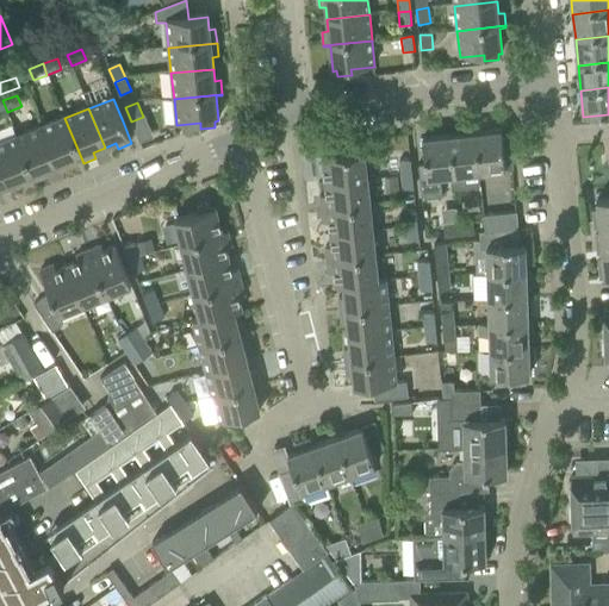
[(84,163),(64,118),(41,127),(57,167),(68,162),(70,168),(84,163)]
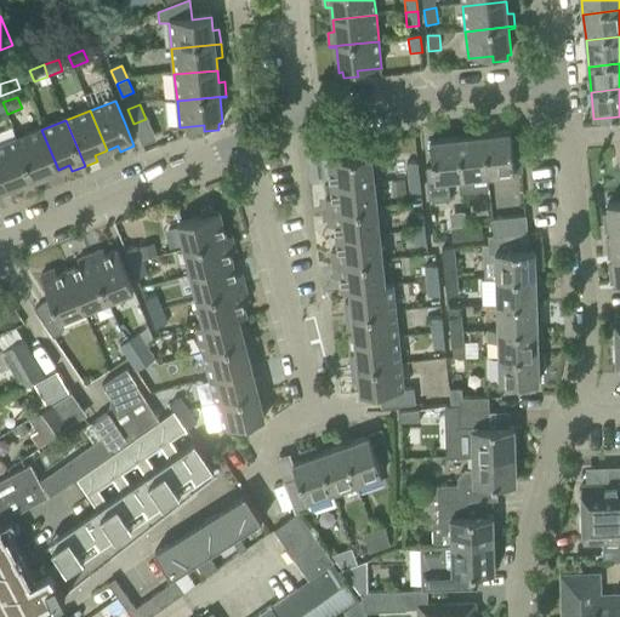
[(58,170),(41,130),(17,141),(37,186),(49,181),(46,175),(58,170)]
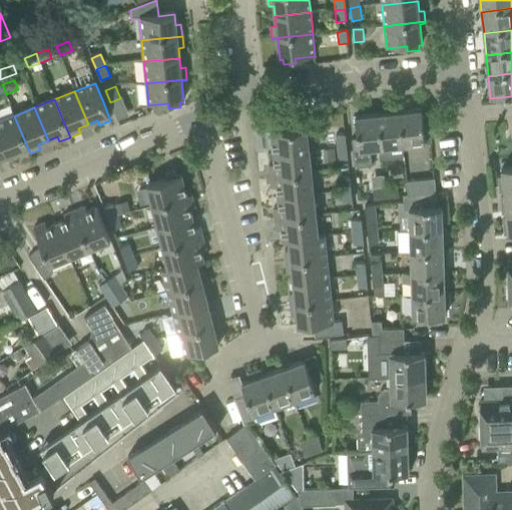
[(431,143),(428,116),(422,117),(422,111),(399,113),(403,146),(431,143)]
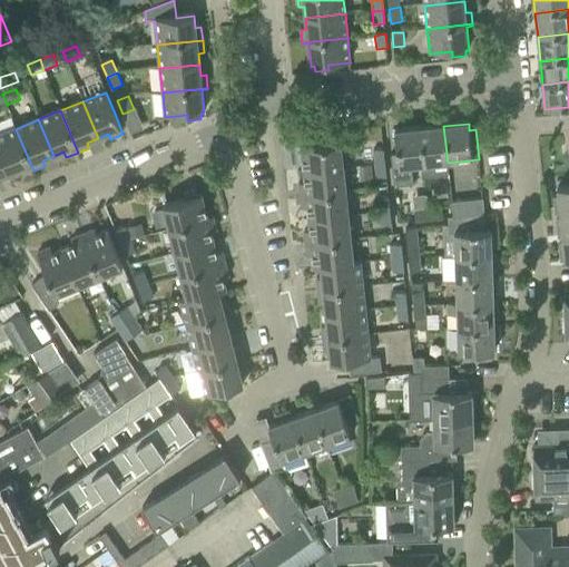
[(448,163),(443,126),(420,128),(423,166),(448,163)]
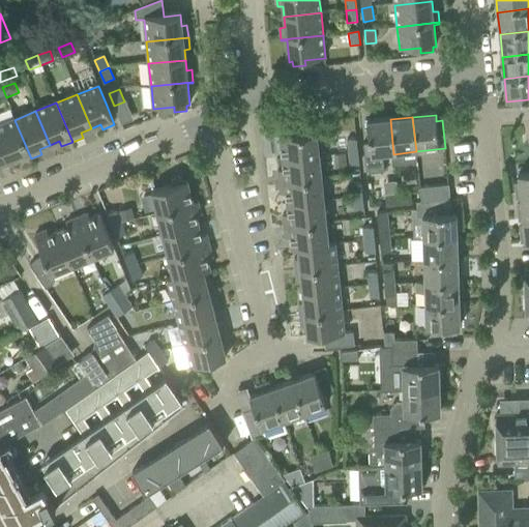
[(393,154),(390,119),(368,122),(370,144),(364,144),(366,174),(384,173),(382,155),(393,154)]
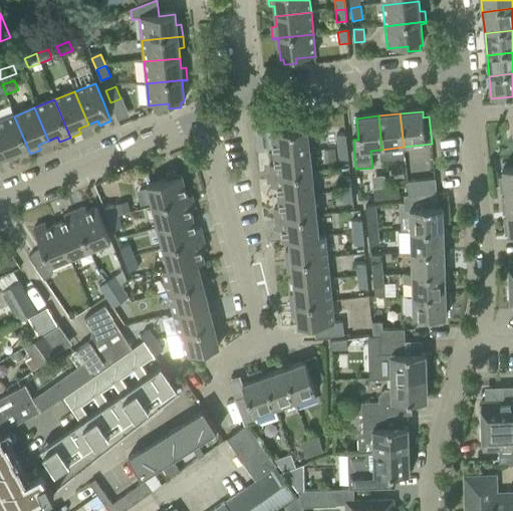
[(30,154),(14,116),(0,121),(0,138),(8,158),(17,154),(19,158),(30,154)]
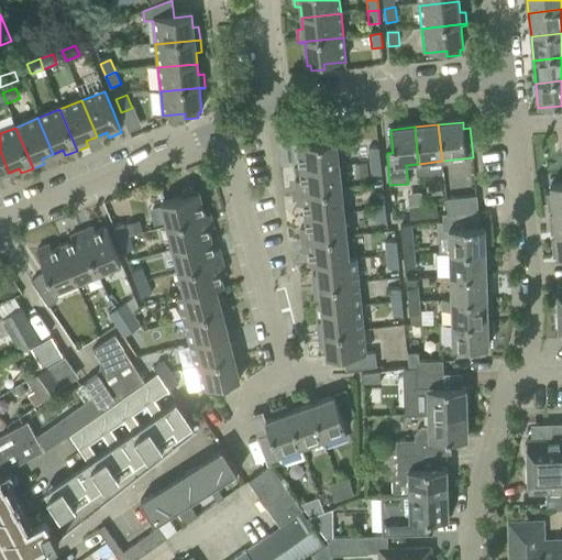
[(297,146),(300,169),(339,165),(337,142),(315,144),(313,139),(300,141),(301,146),(297,146)]
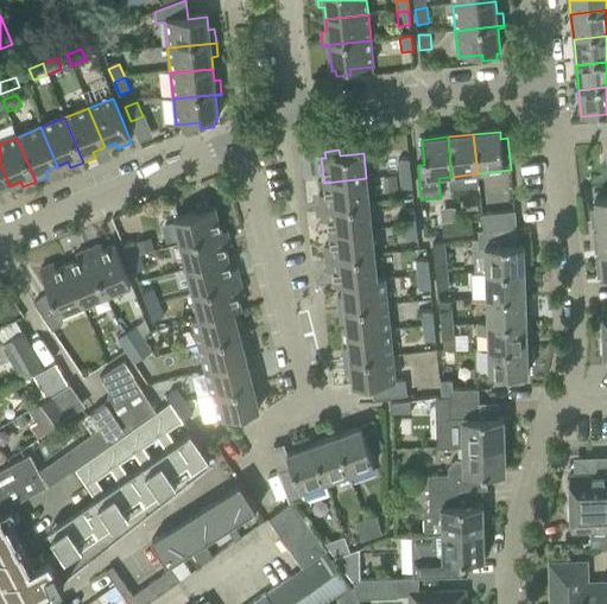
[(412,175),(410,160),(398,161),(399,177),(412,175)]
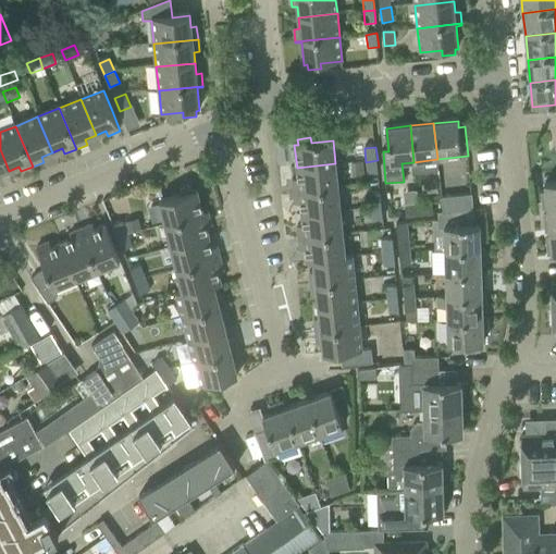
[(379,174),(378,160),(366,162),(368,175),(379,174)]
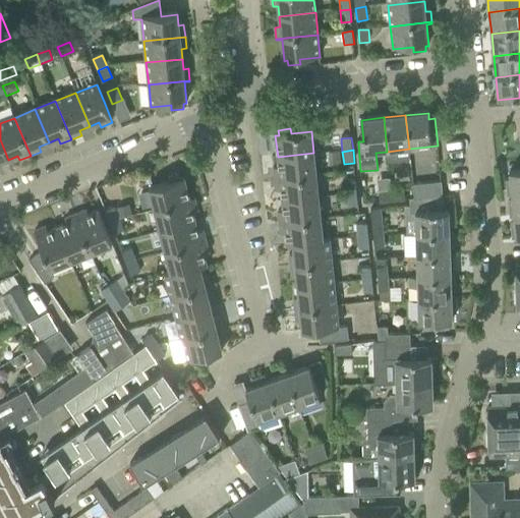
[(315,176),(313,153),(278,157),(279,168),(274,169),(275,180),(315,176)]
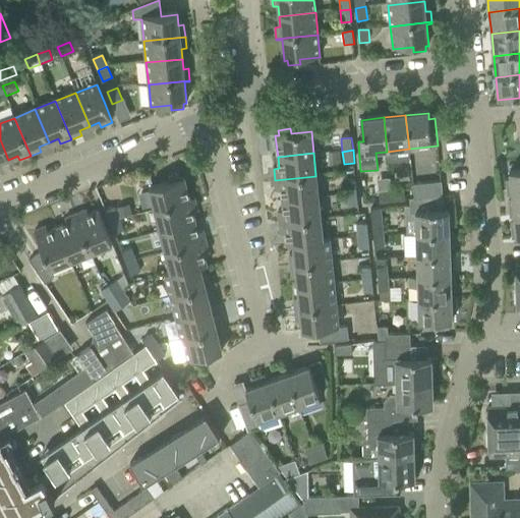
[(508,196),(512,196),(512,195),(519,193),(519,171),(510,172),(511,180),(507,181),(508,196)]
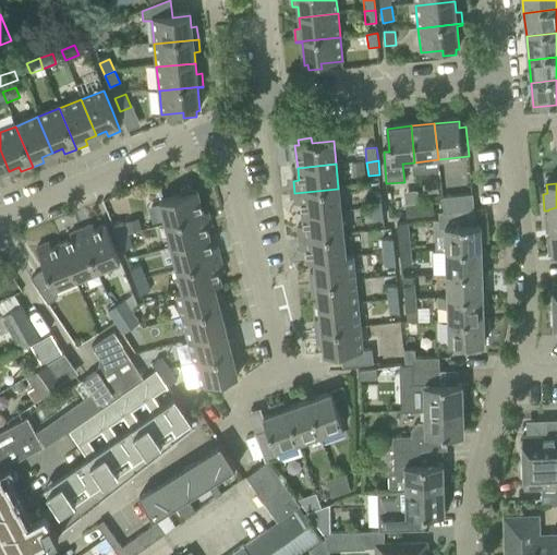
[(159,203),(165,224),(166,226),(208,215),(208,214),(203,215),(197,193),(193,194),(192,189),(179,192),(181,197),(159,203)]
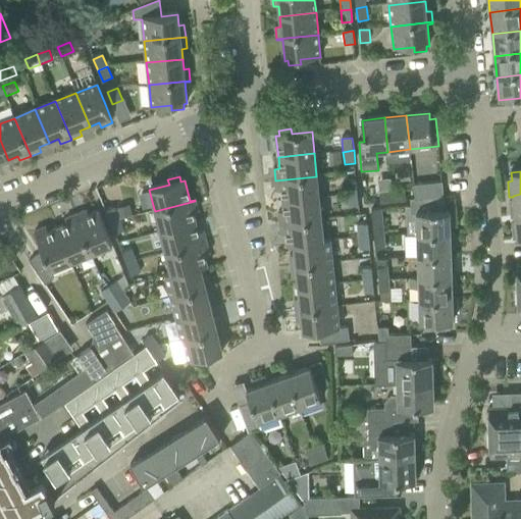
[(319,199),(316,176),(275,180),(276,193),(281,192),(282,202),(319,199)]
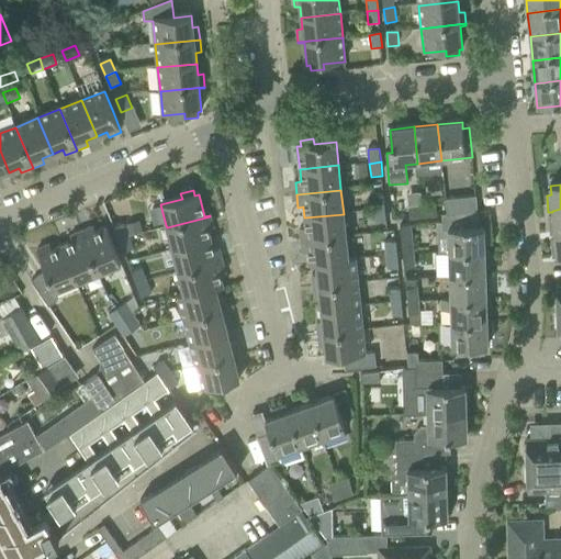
[(385,209),(384,196),(373,197),(374,210),(385,209)]
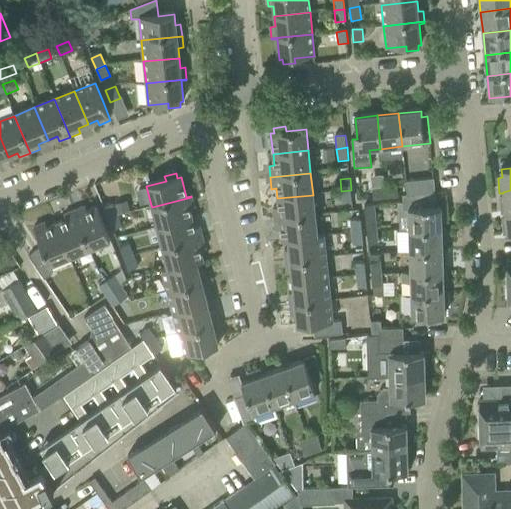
[(435,193),(434,179),(406,182),(408,196),(429,194),(435,193)]
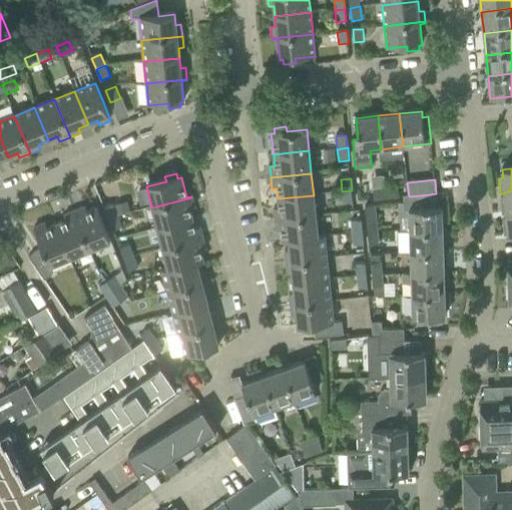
[(399,187),(386,188),(387,199),(400,198),(399,187)]
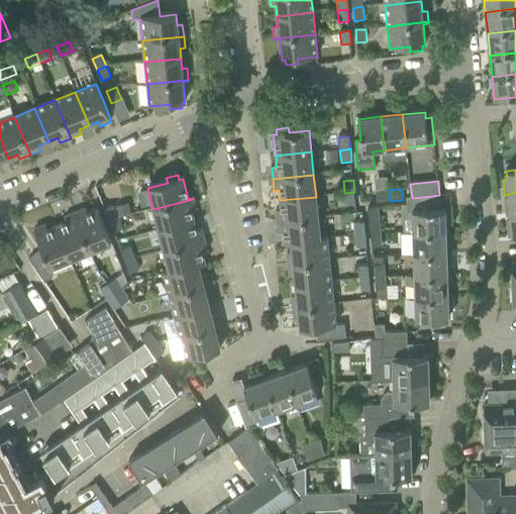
[(390,201),(389,190),(376,191),(377,202),(390,201)]
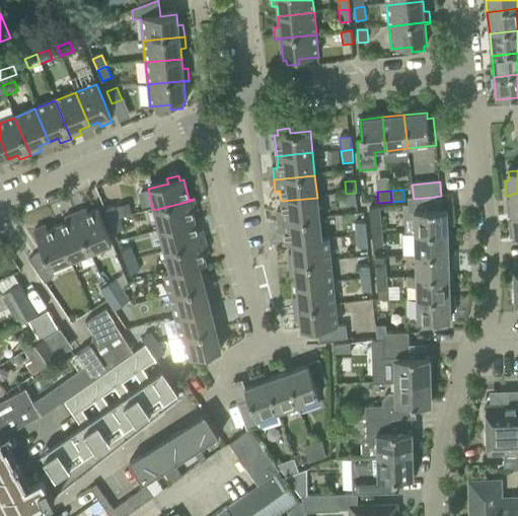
[(357,206),(356,193),(346,194),(347,207),(357,206)]
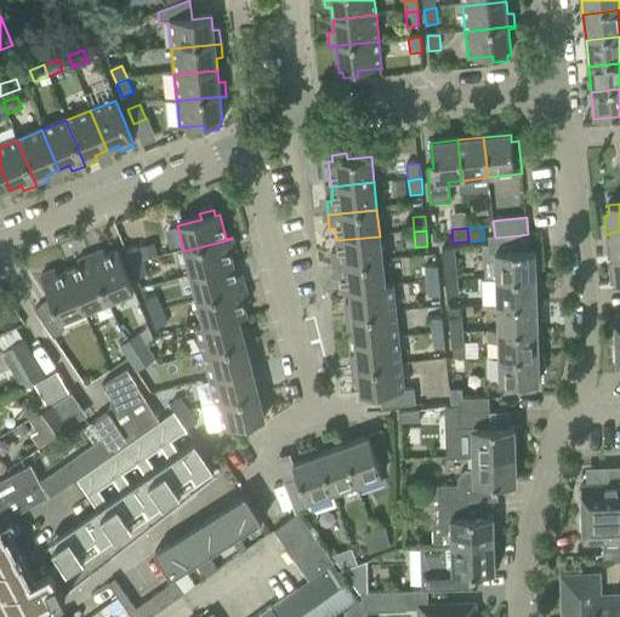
[(619,230),(610,233),(610,234),(612,241),(607,241),(609,261),(613,260),(613,258),(619,257),(619,230)]
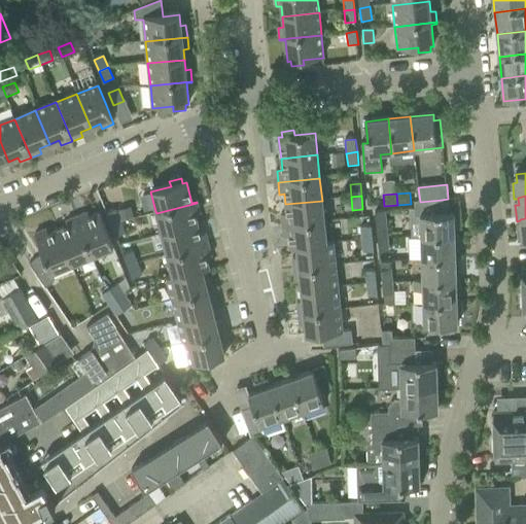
[(458,214),(450,214),(448,199),(442,200),(420,202),(421,215),(421,237),(455,237),(454,236),(454,230),(458,230),(458,214)]
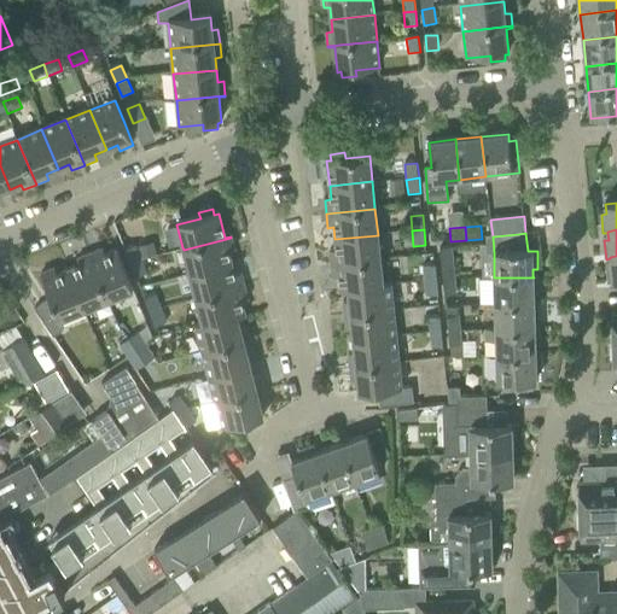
[(380,261),(378,235),(335,239),(336,251),(330,252),(331,265),(380,261)]
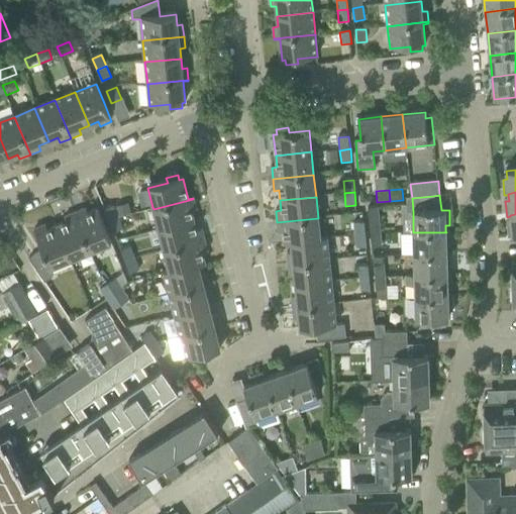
[(196,210),(193,199),(153,209),(159,230),(194,221),(191,211),(196,210)]
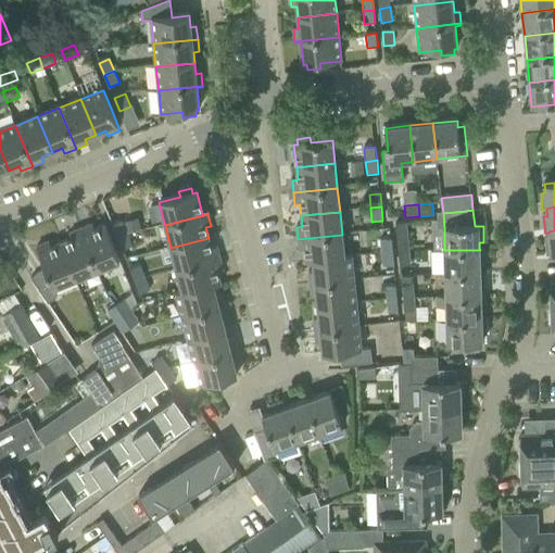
[(123,223),(113,227),(123,251),(133,248),(123,223)]
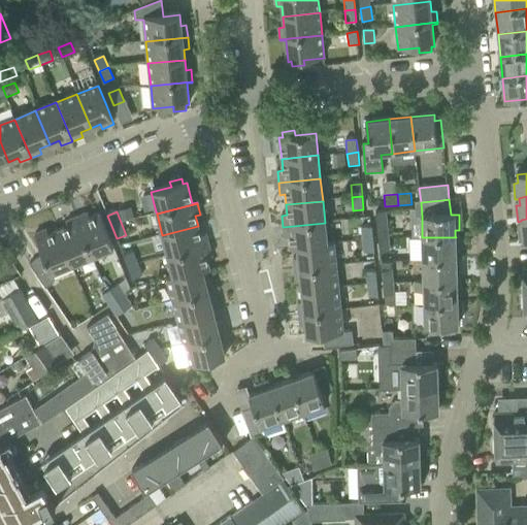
[(113,249),(107,234),(100,215),(90,219),(88,215),(76,219),(92,257),(113,249)]
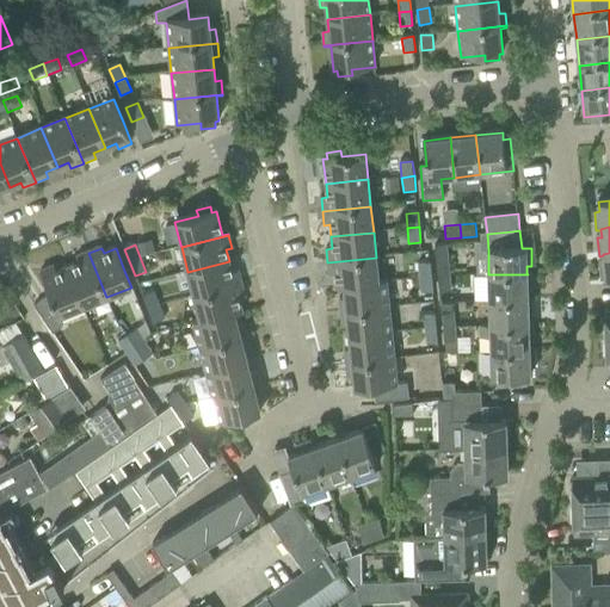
[(106,297),(88,253),(76,258),(79,264),(67,268),(82,307),(106,297)]
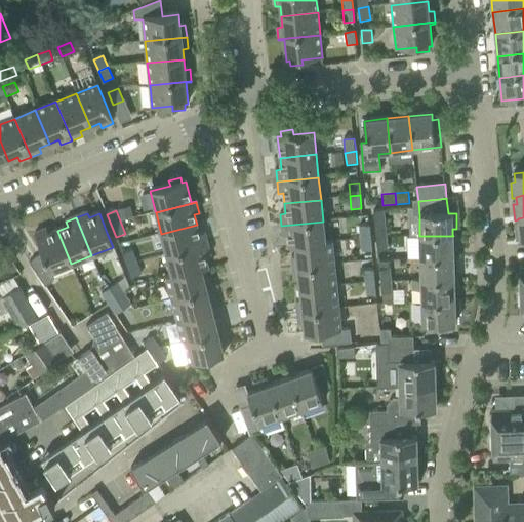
[(523,217),(518,218),(518,219),(519,226),(515,227),(517,242),(523,240),(523,217)]
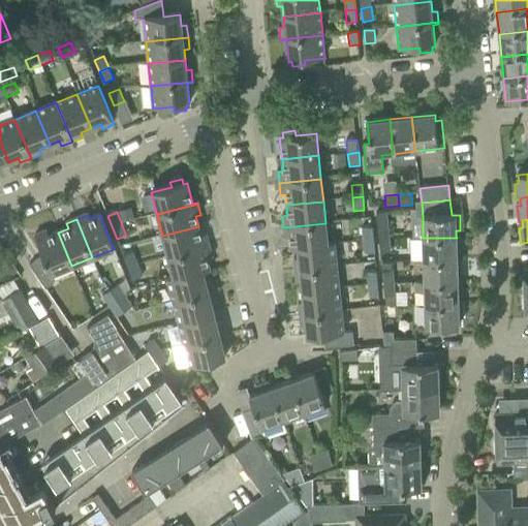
[(378,223),(380,241),(389,240),(387,231),(383,231),(383,222),(378,223)]
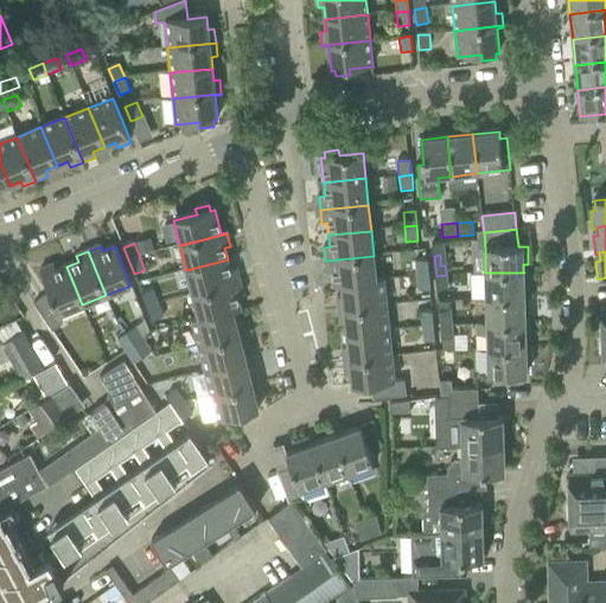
[(376,281),(376,278),(374,256),(325,261),(326,274),(333,274),(335,286),(376,281)]
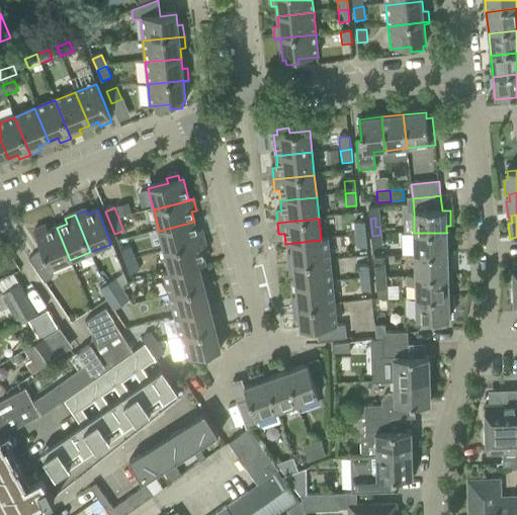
[(196,232),(194,222),(159,231),(165,252),(204,242),(201,231),(196,232)]
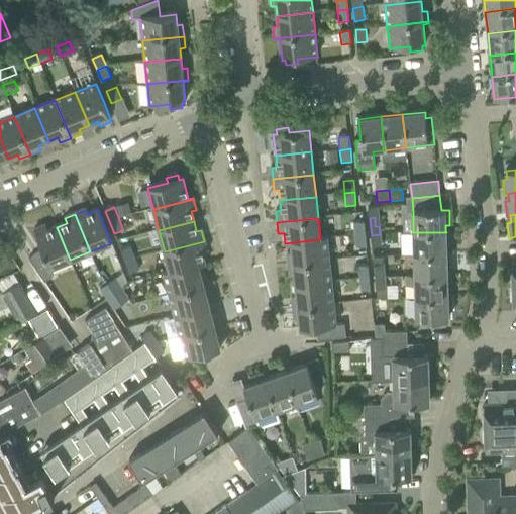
[(353,223),(354,236),(366,235),(364,222),(353,223)]
